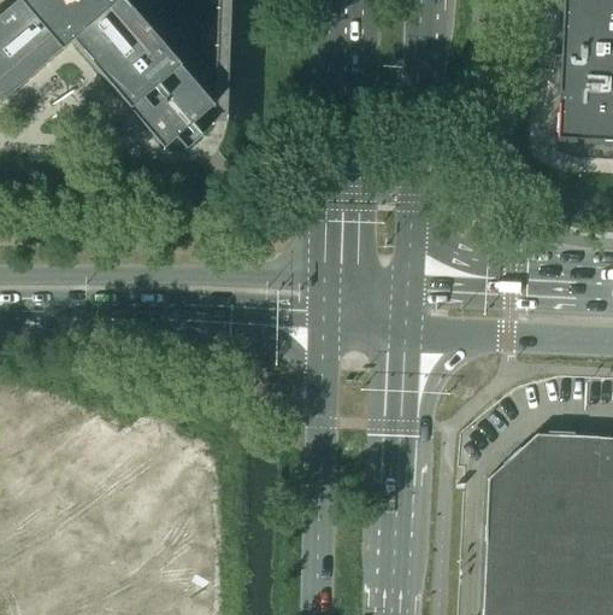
[(19,0),(0,16),(0,101),(66,45),(74,39),(129,103),(166,146),(178,135),(188,146),(189,146),(204,133),(204,132),(194,122),(216,104),(178,60),(127,0),(19,0)]
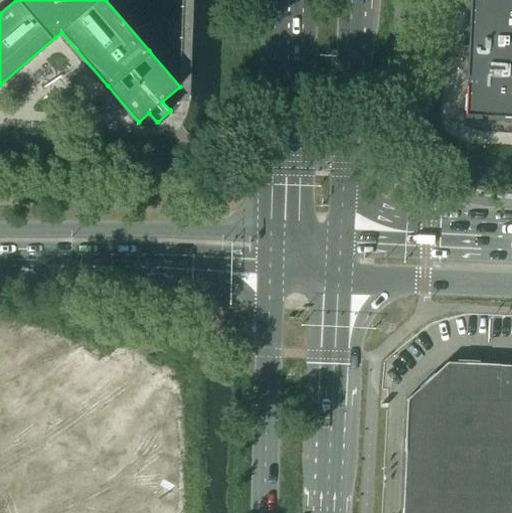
[(470,55),(468,114),(511,116),(511,0),(468,0),(468,9),(469,9),(469,8),(472,8),(471,45),(466,45),(465,57),(466,57),(466,55),(470,55)]
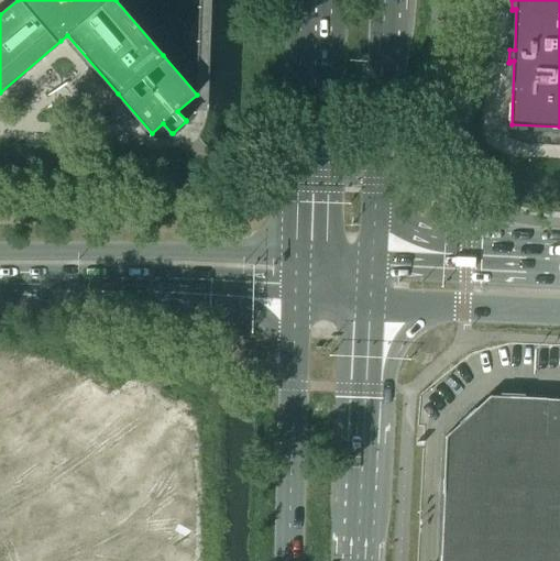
[(124,393),(0,388),(0,415),(123,419),(124,393)]
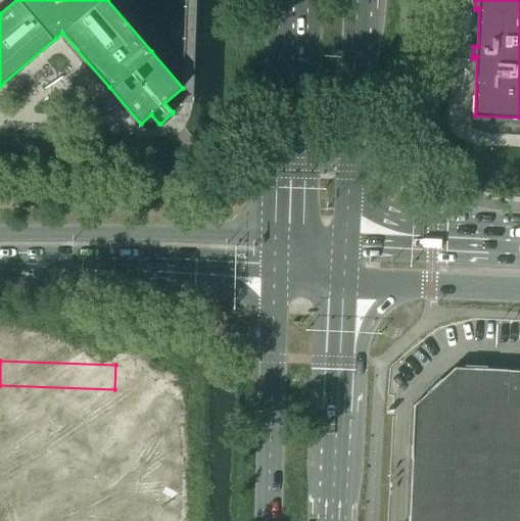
[(519,370),(458,367),(417,405),(411,520),(519,520),(519,370)]
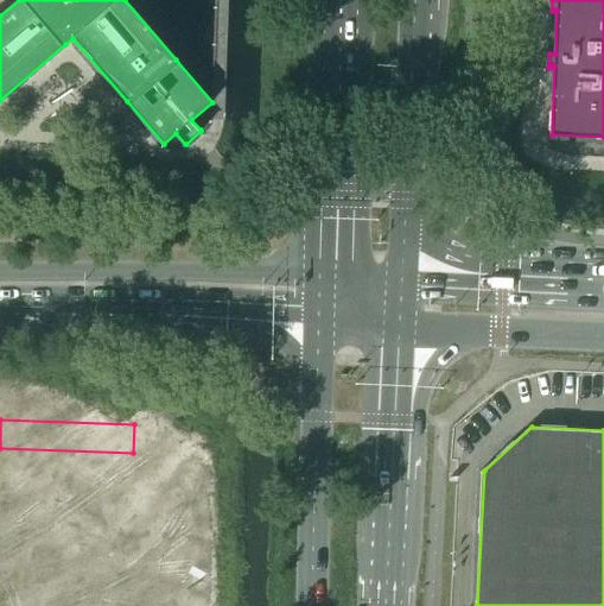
[(125,481),(0,477),(0,491),(125,496),(125,481)]
